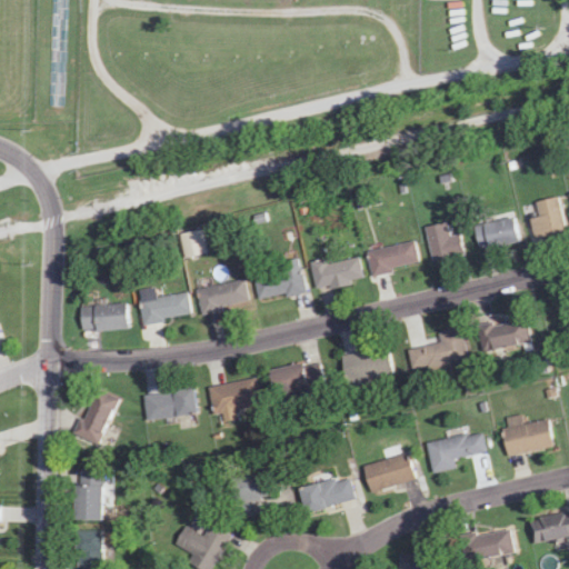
[(535,202),(538,217),(529,219),(532,239),(565,232),(558,198),(535,202)]
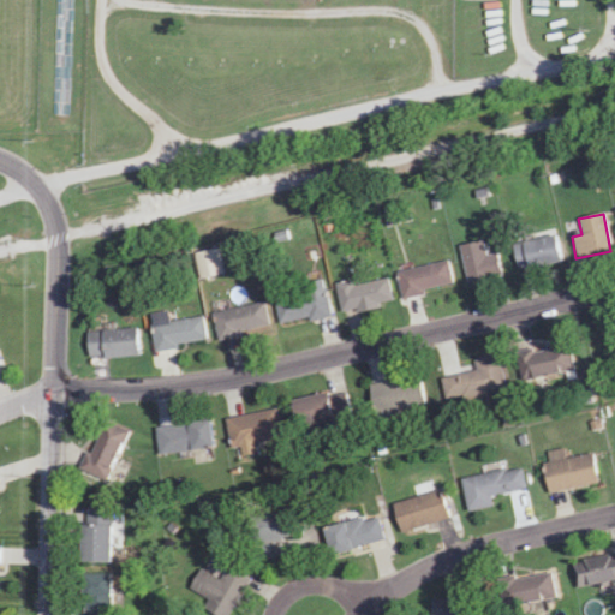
[(517,272),(562,262),(556,236),(512,245),(517,272)]
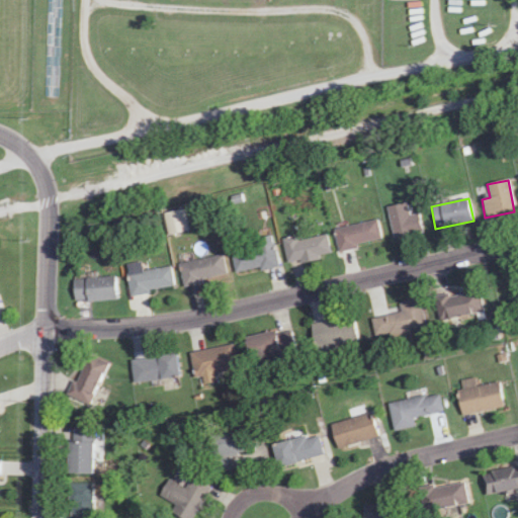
[(419,213),(409,214),(408,203),(389,205),(391,237),(420,235),(419,213)]
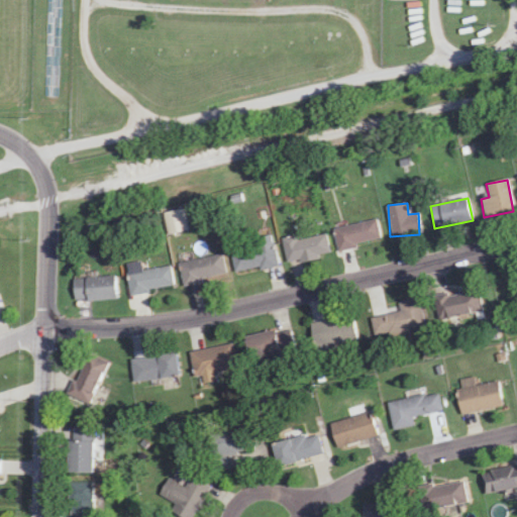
[(164,211),(166,233),(186,231),(185,210),(164,211)]
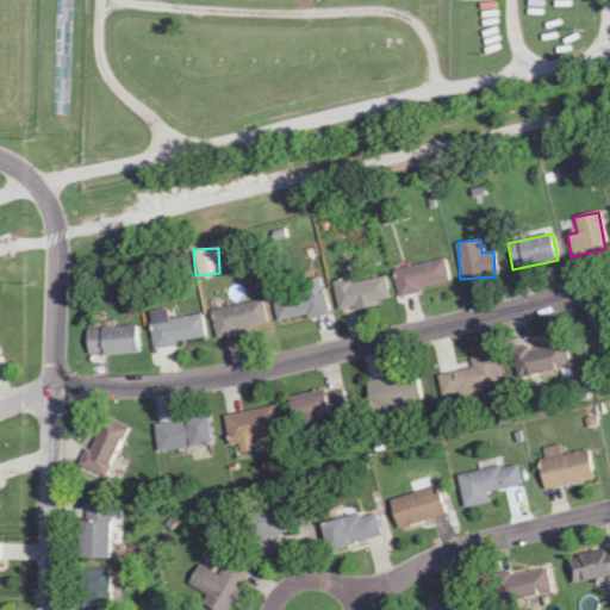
[(449,285),(444,260),(393,269),(398,294),(449,285)]
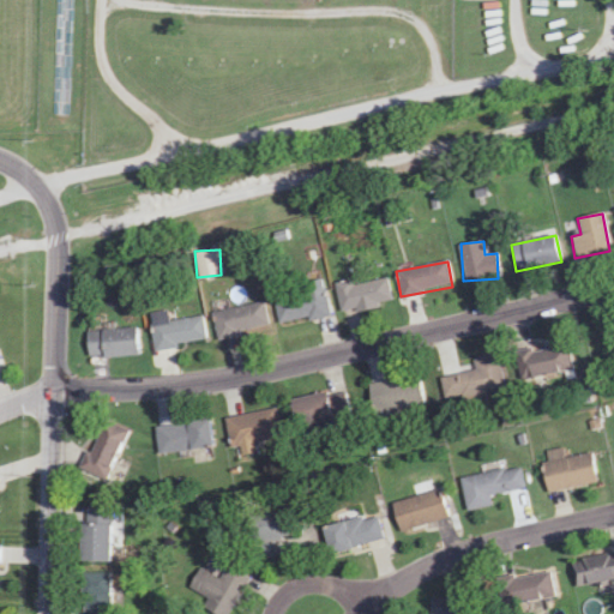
[(387,276),(335,284),(339,313),(391,305),(387,276)]
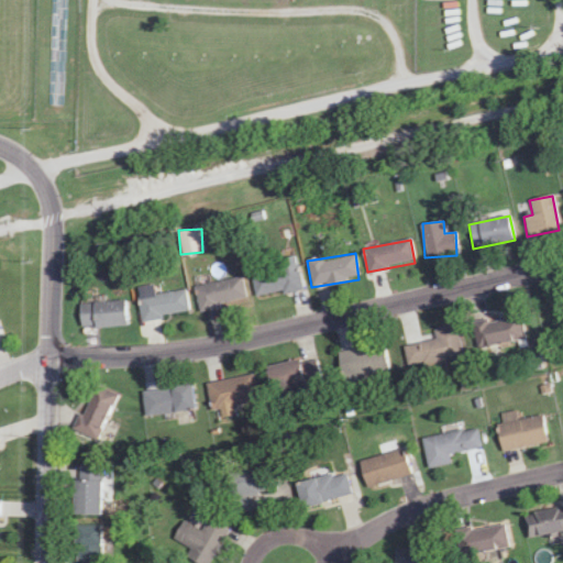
[(251,275),(255,298),(301,289),(295,256),(278,260),(280,269),(251,275)]
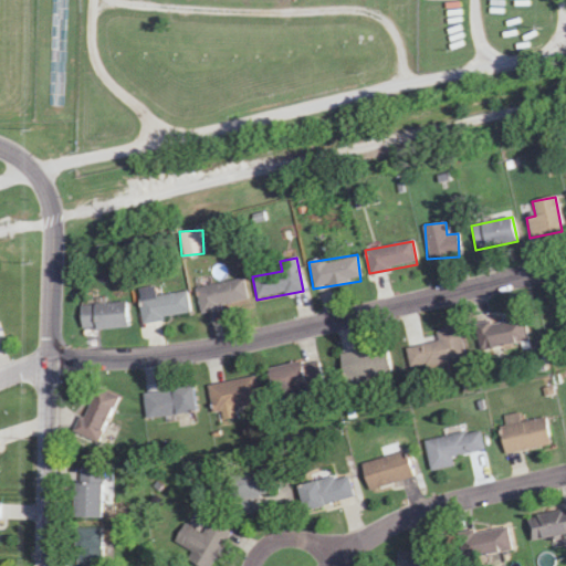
[(201,312),(249,302),(243,278),(196,289),(201,312)]
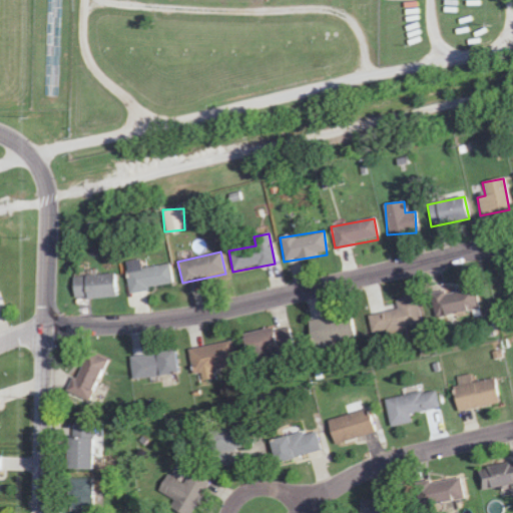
[(128,292),(172,286),(170,265),(141,269),(140,260),(125,262),(128,292)]
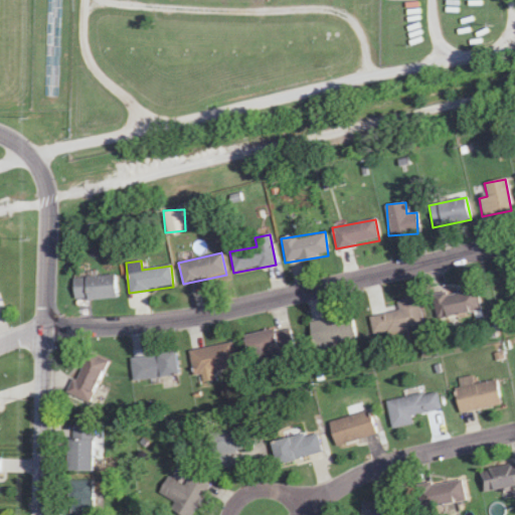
[(117,299),(117,276),(72,277),(73,300),(117,299)]
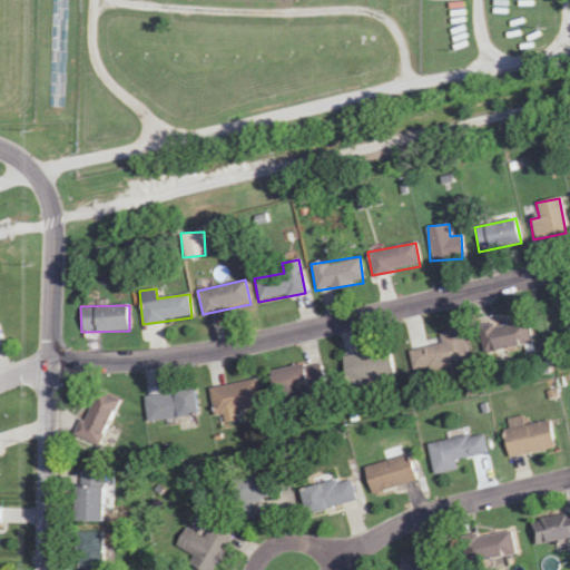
[(478,327),(482,353),(531,344),(527,318),(478,327)]
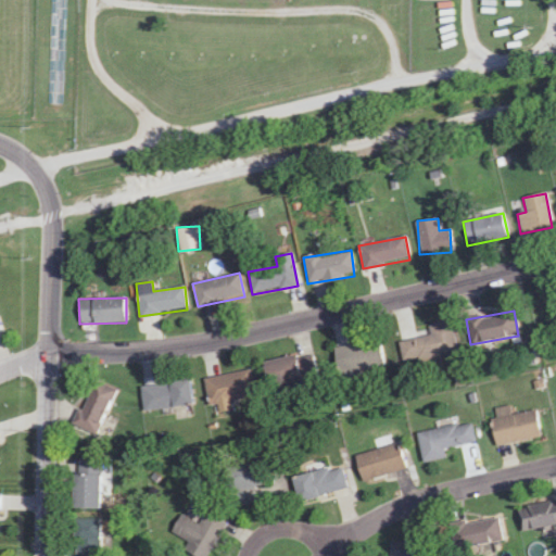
[(428,327),(429,336),(408,339),(413,361),(456,353),(451,323),(428,327)]
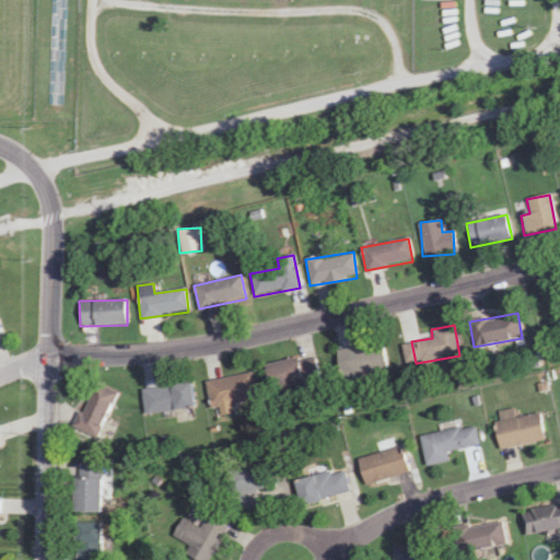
[(340,382),(387,373),(382,342),(335,350),(340,382)]
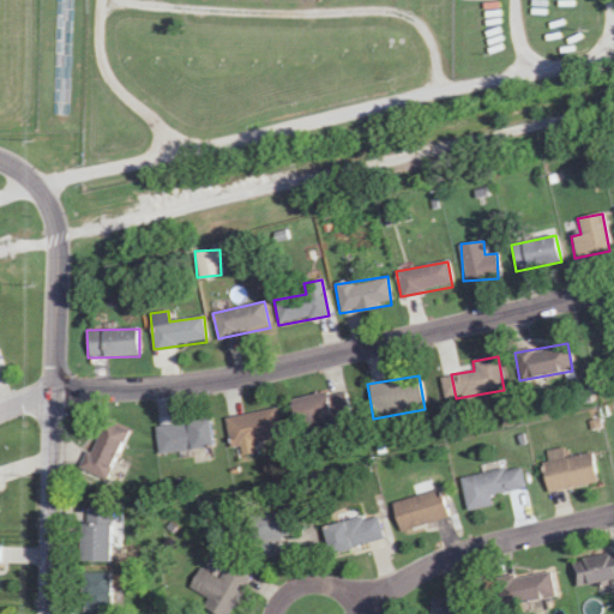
[(342,389),(288,402),(295,432),(349,419),(342,389)]
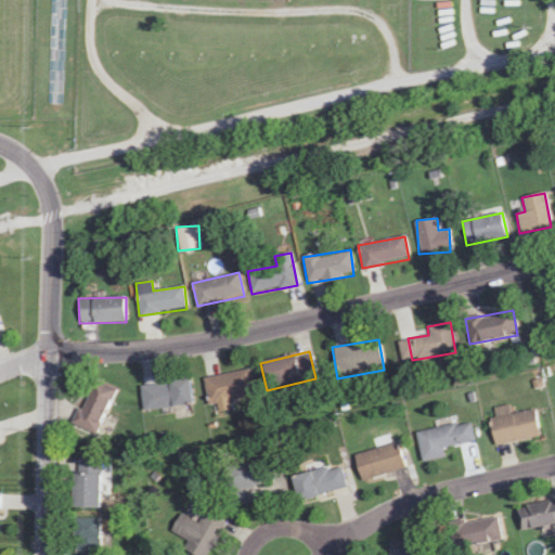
[(210,404),(253,397),(248,371),(206,377),(210,404)]
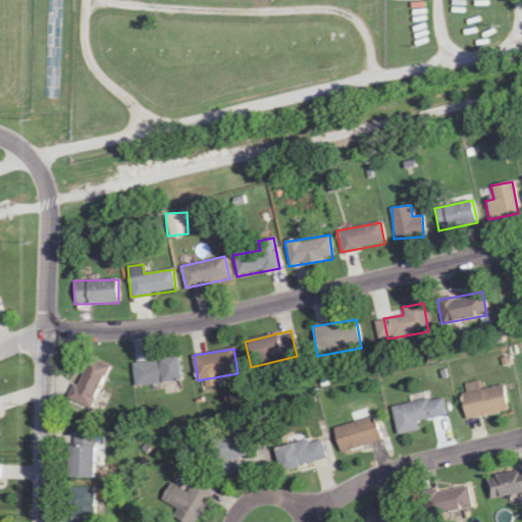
[(68,400),(91,410),(109,367),(87,357),(68,400)]
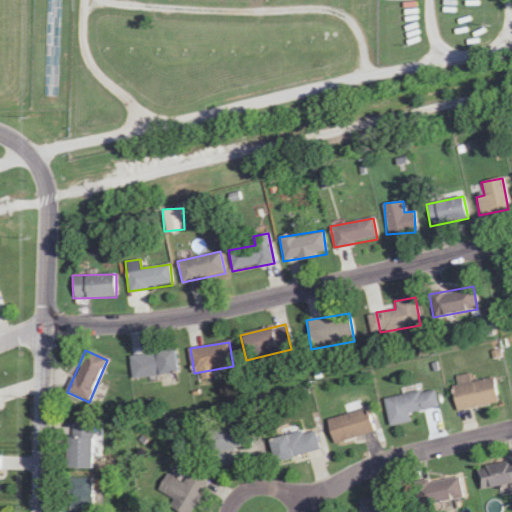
[(149,352),(149,375),(173,375),(173,352),(149,352)]
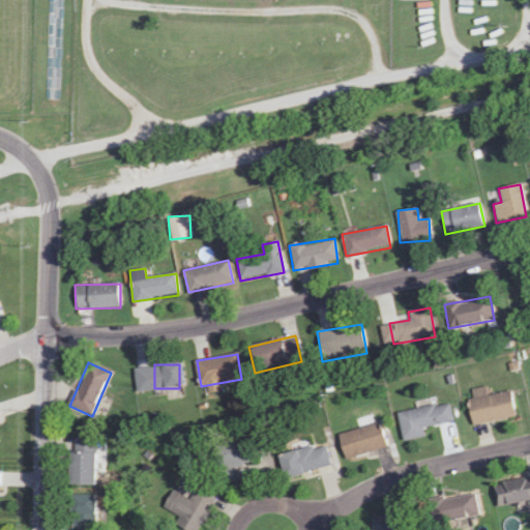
[(471,425),(516,417),(510,392),(487,396),(486,388),(471,391),(472,399),(466,401),(471,425)]
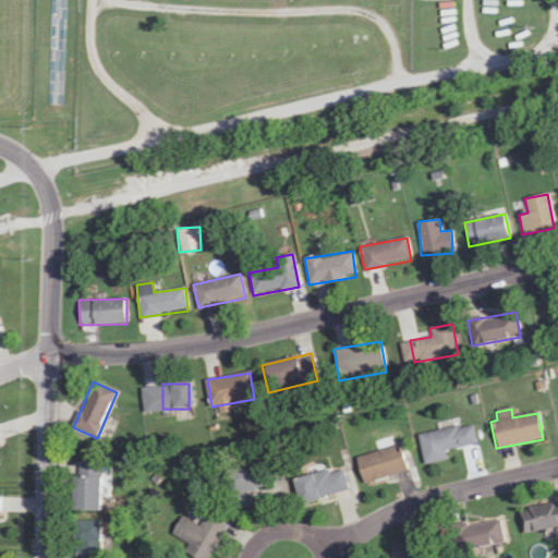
[(417,435),(424,465),(446,461),(445,451),(477,445),(473,424),(417,435)]
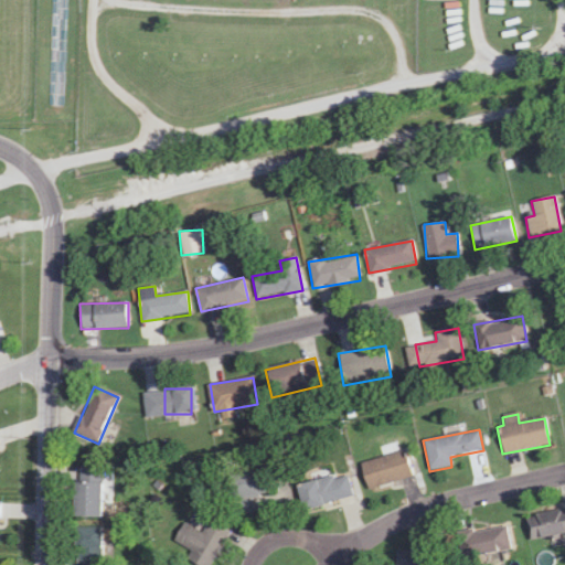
[(360,465),(366,490),(412,478),(401,441),(381,447),(383,457),(360,465)]
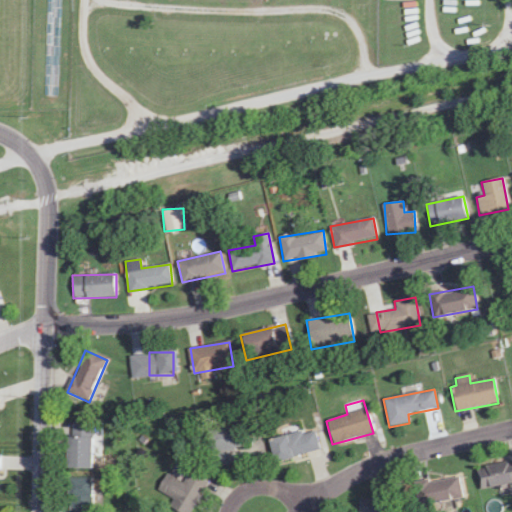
[(66,469),(91,469),(91,424),(66,424),(66,469)]
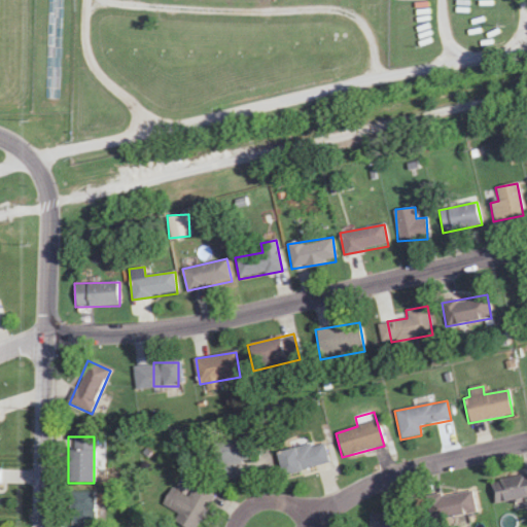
[(219,482),(236,478),(233,463),(252,459),(248,437),(212,446),(219,482)]
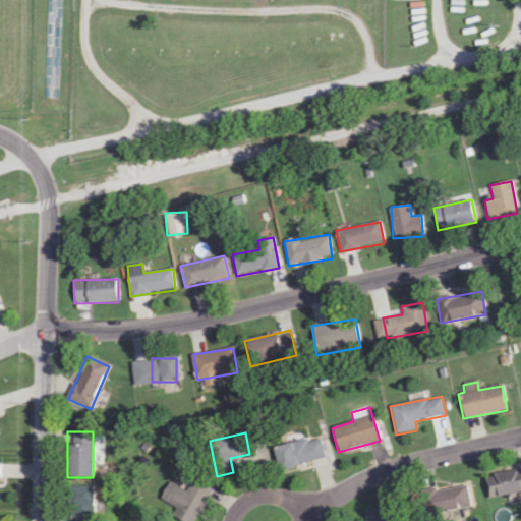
[(274,448),(279,470),(325,459),(320,437),(274,448)]
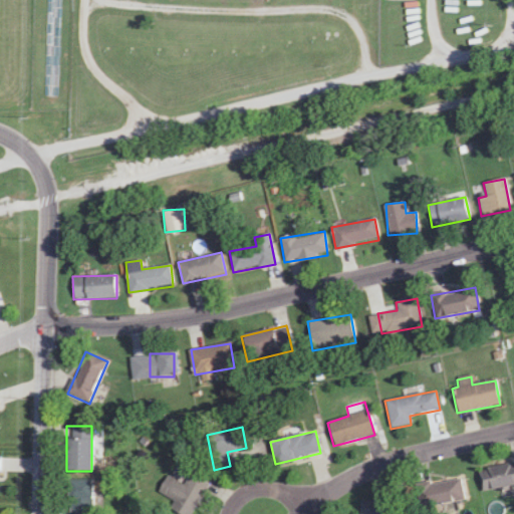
[(513,485),(513,464),(479,469),(482,490),(513,485)]
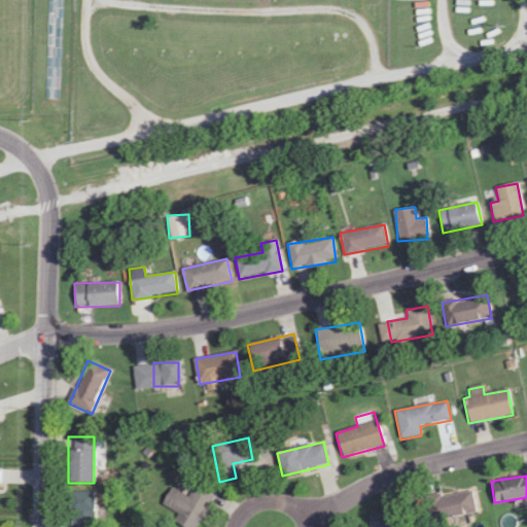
[(170,488),(162,504),(179,515),(175,523),(182,526),(197,526),(214,496),(195,486),(188,498),(170,488)]
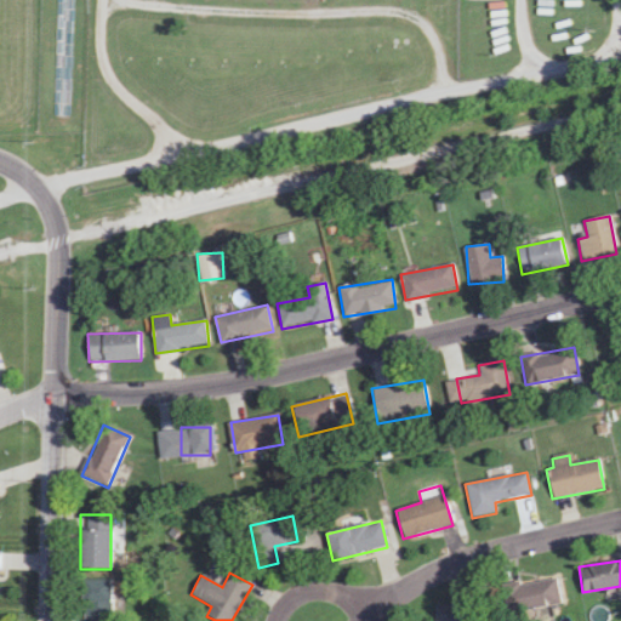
[(558,579),(505,586),(508,613),(562,605),(558,579)]
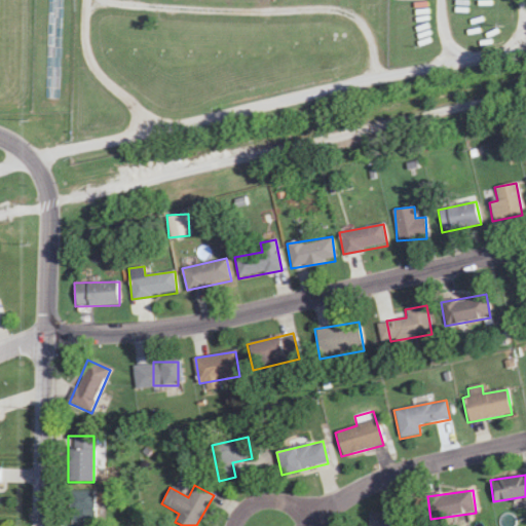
[(95,525),(96,491),(70,491),(69,525),(95,525)]
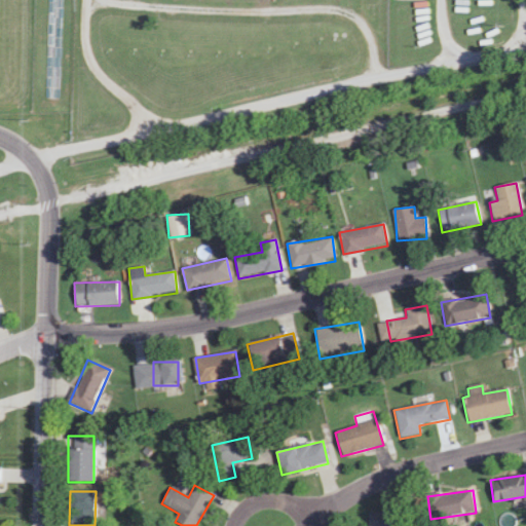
[(365,525),(388,525),(389,514),(366,513),(365,525)]
